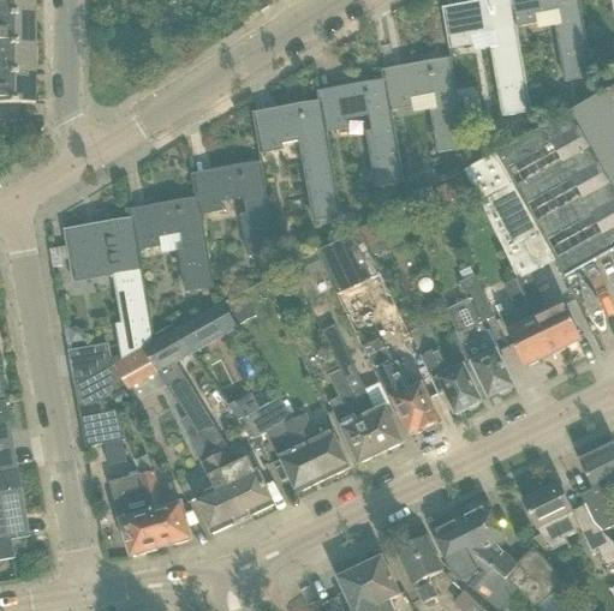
[(0,12),(33,12),(31,0),(0,0),(0,12)]
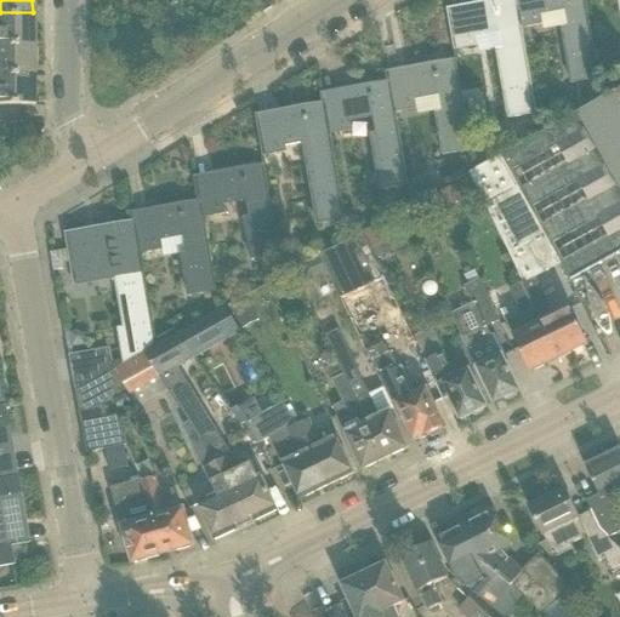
[(519,24),(515,0),(476,0),(477,7),(449,12),(448,5),(445,6),(447,13),(453,46),(476,41),(475,33),(498,28),(500,46),(494,47),(506,115),(534,110),(519,24)]
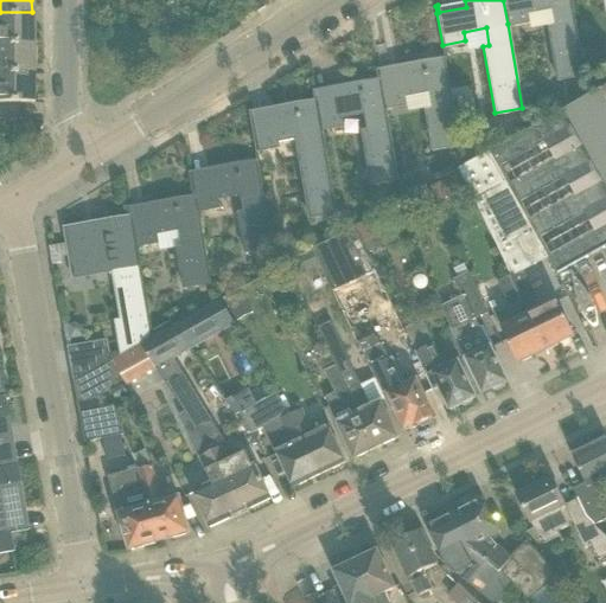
[(503,0),(508,24),(529,20),(528,11),(550,7),(554,25),(547,26),(556,79),(584,75),(571,0),(503,0)]
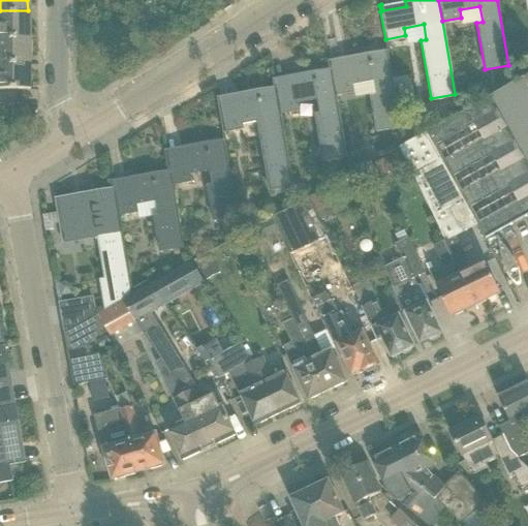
[(0,35),(28,36),(28,10),(0,10),(0,35)]
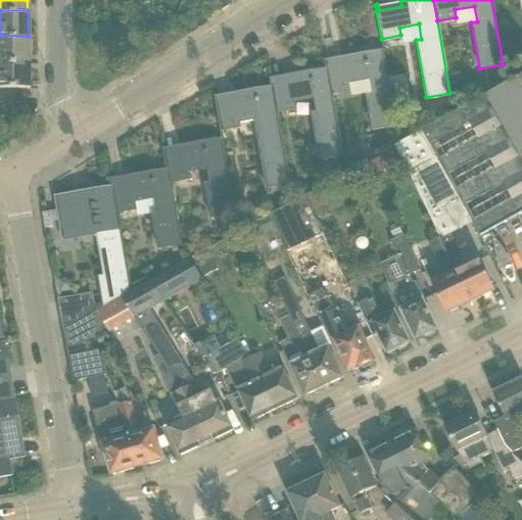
[(28,36),(0,35),(0,60),(28,60),(28,36)]
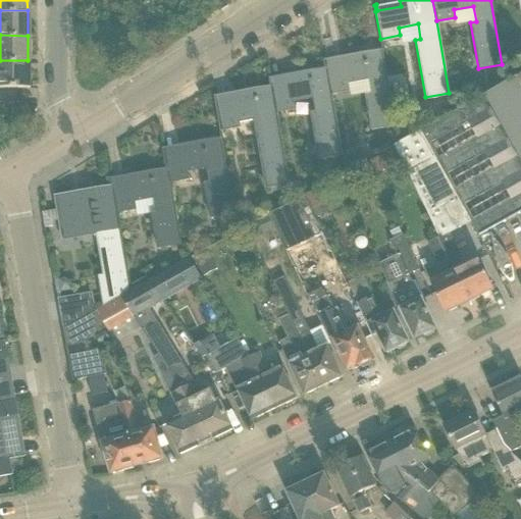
[(370,127),(394,123),(380,48),(349,53),(350,60),(326,64),(325,57),(324,57),(330,92),(349,88),(348,81),(367,76),(369,91),(364,92),(370,127)]
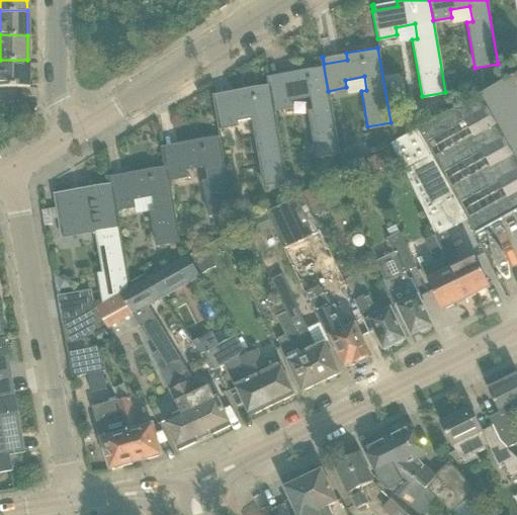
[(328,91),(322,57),(321,58),(323,66),(291,71),(292,77),(269,81),(268,75),(267,75),(273,108),(274,108),(290,105),(289,98),(309,95),(312,109),(308,109),(316,156),(338,152),(328,91)]
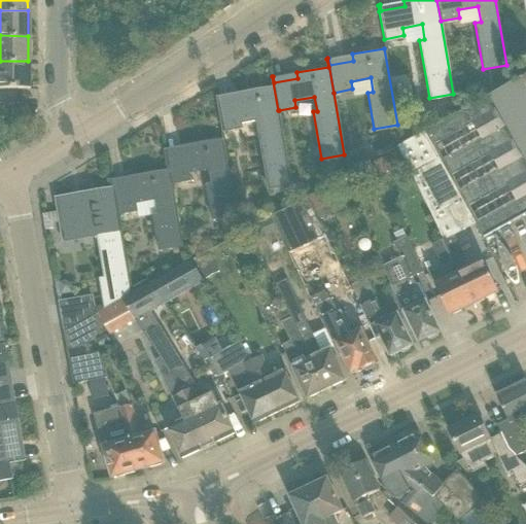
[(0,86),(28,86),(28,61),(0,61),(0,86)]
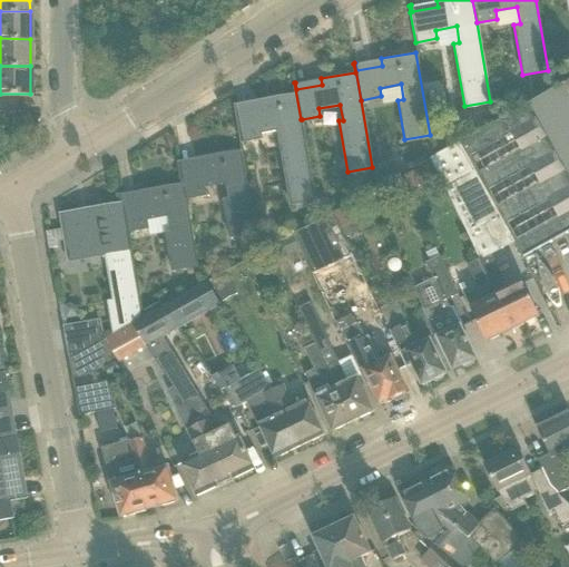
[(547,87),(545,72),(529,75),(531,89),(547,87)]
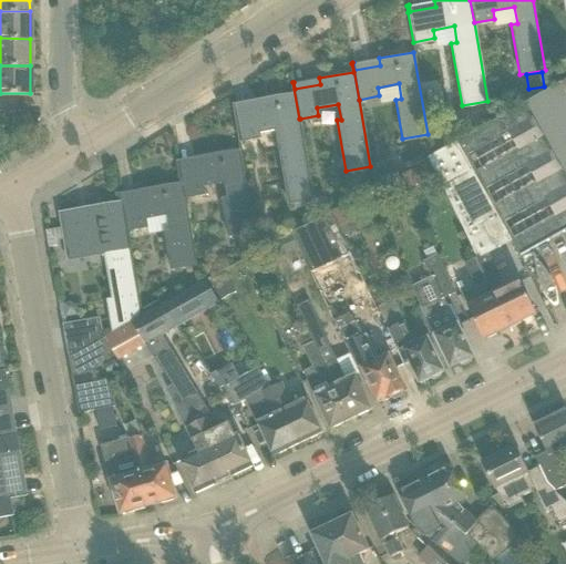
[(565,77),(455,139),(511,237),(520,253),(565,227),(565,77)]
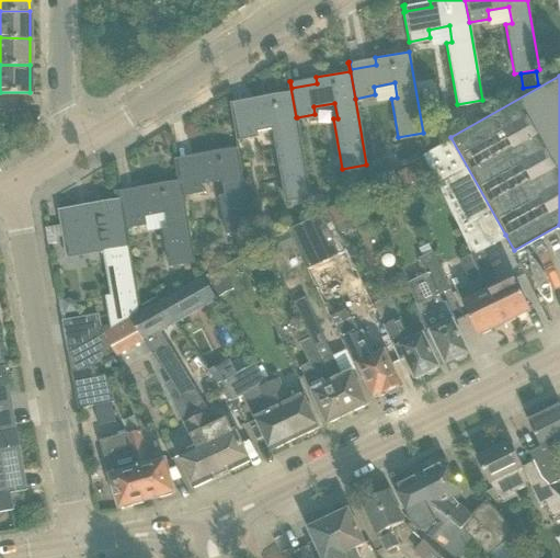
[(296,117),(289,81),(290,90),(258,97),(259,103),(232,107),(231,101),(230,101),(237,137),(256,134),(255,126),(276,123),(280,138),(274,139),(285,200),(310,195),(297,117),(296,117)]
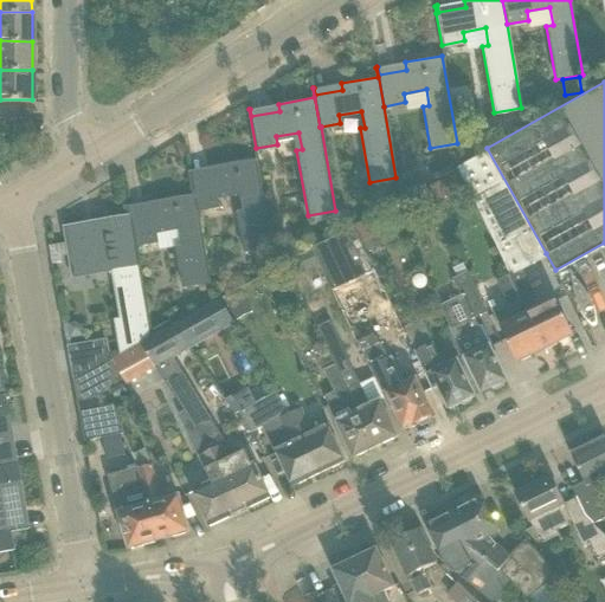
[(487,148),(487,147),(456,164),(508,273),(545,347),(572,334),(555,297),(539,305),(521,267),(546,253),(487,148)]
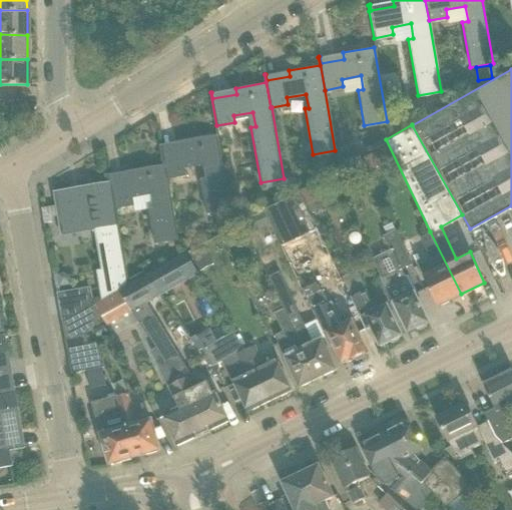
[(205,212),(228,208),(216,133),(184,139),(185,145),(162,149),(161,143),(160,143),(166,177),(184,174),(182,166),(202,162),(204,177),(199,178),(205,212)]
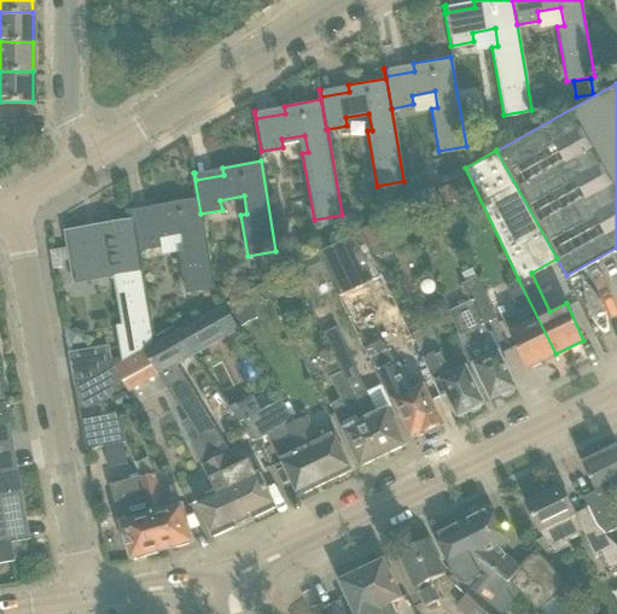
[(425,171),(407,181),(414,193),(432,183),(425,171)]
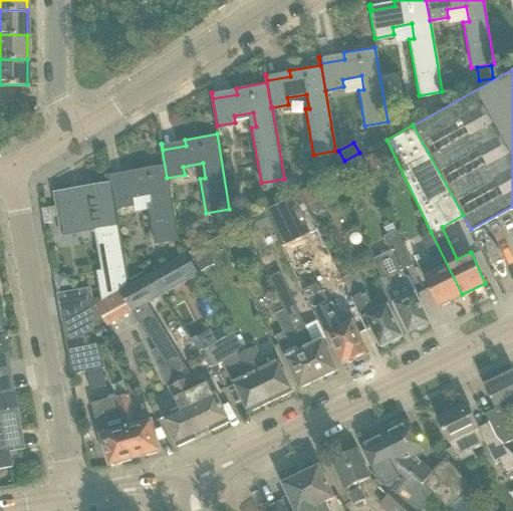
[(167,178),(161,144),(160,144),(164,164),(134,169),(135,176),(110,180),(109,173),(108,174),(114,207),(115,207),(134,204),(132,196),(152,193),(155,208),(150,209),(155,242),(177,239),(167,178)]
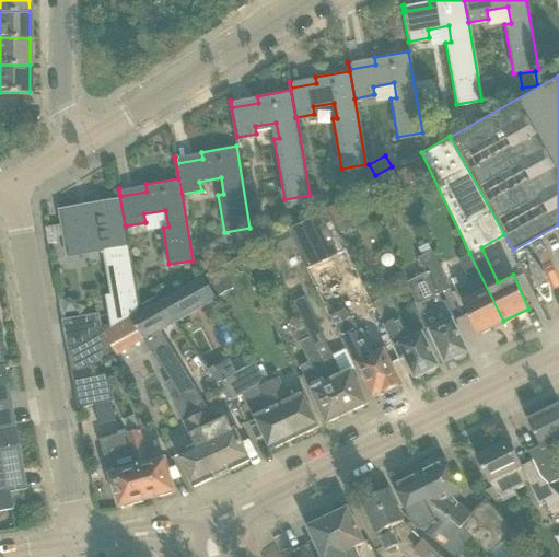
[(407,164),(396,170),(399,177),(410,172),(407,164)]
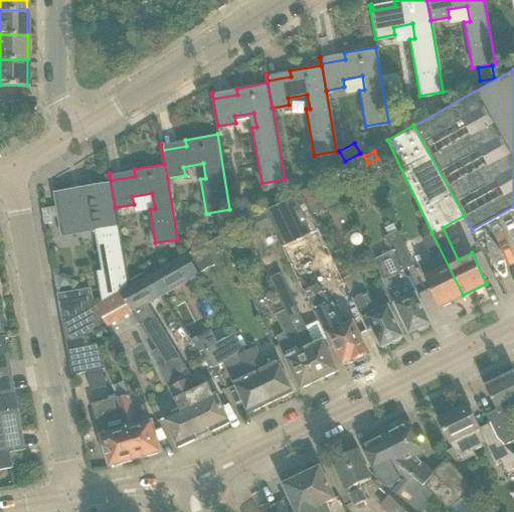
[(293,170),(284,172),(286,182),(295,181),(293,170)]
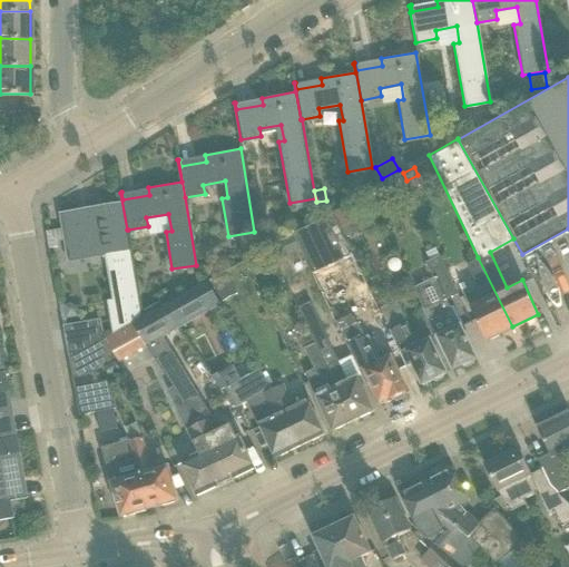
[(76,209),(60,212),(67,250),(86,246),(88,255),(105,252),(114,300),(109,300),(115,329),(115,331),(131,321),(141,315),(138,296),(128,230),(127,230),(120,193),(121,202),(88,207),(89,214),(77,216),(76,209)]
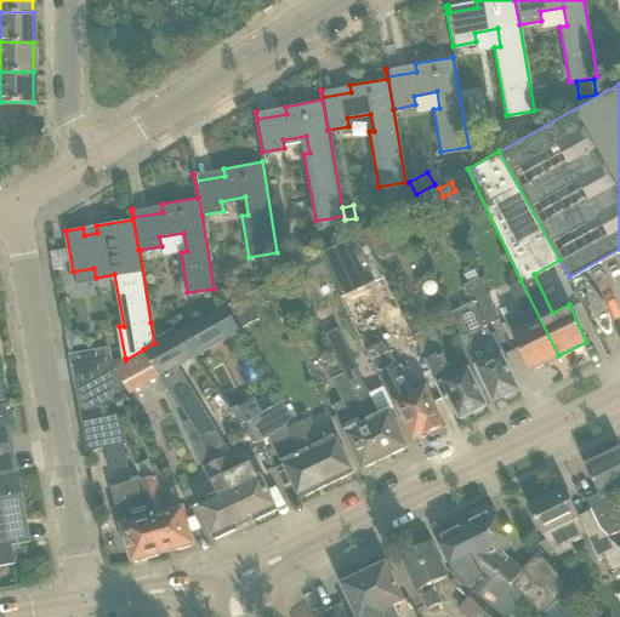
[(382,220),(362,229),(370,246),(388,238),(390,236),(382,220)]
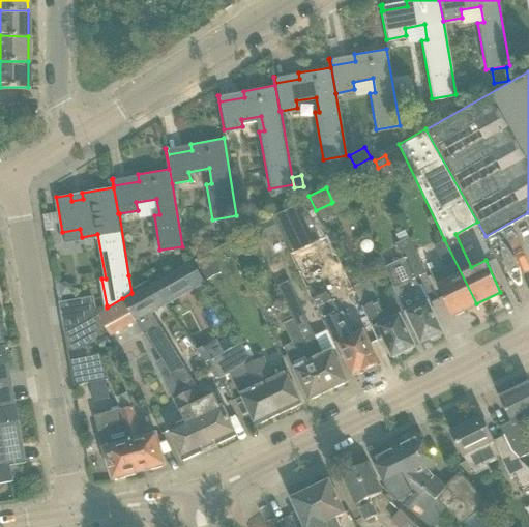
[(309,198),(272,215),(277,228),(290,253),(326,235),(309,197),(309,198)]
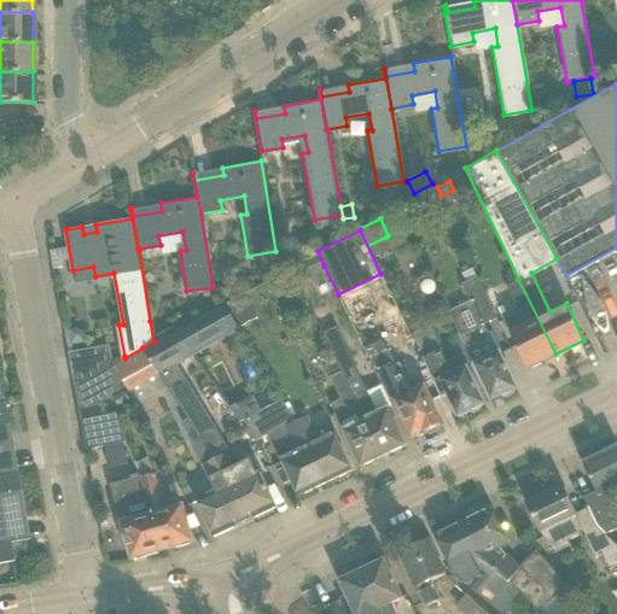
[(324,265),(318,251),(291,263),(298,278),(324,265)]
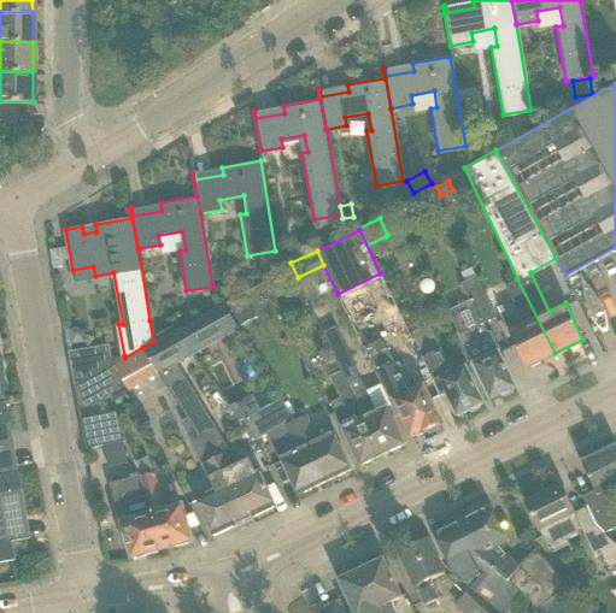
[(468,299),(447,308),(490,398),(500,393),(504,394),(510,390),(512,387),(515,385),(488,330),(487,330),(482,322),(494,316),(475,275),(459,282),(468,299)]
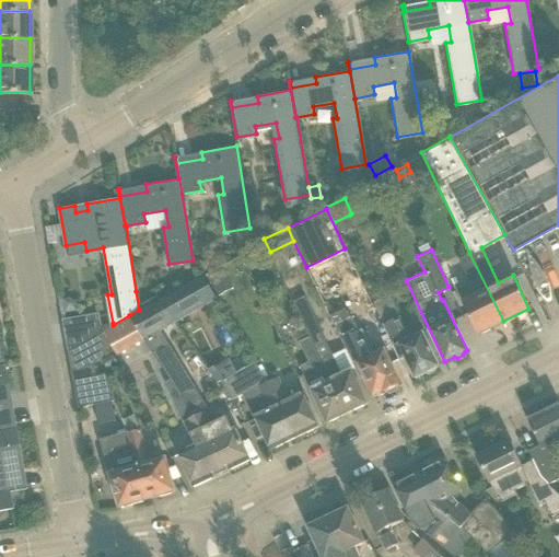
[(503,321),(469,253),(458,258),(475,293),(461,300),(477,334),(503,321)]
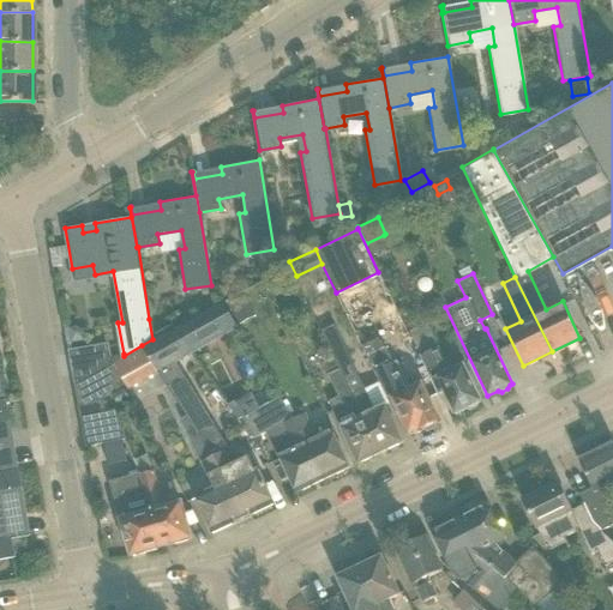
[(256,313),(242,289),(224,297),(238,322),(256,313)]
